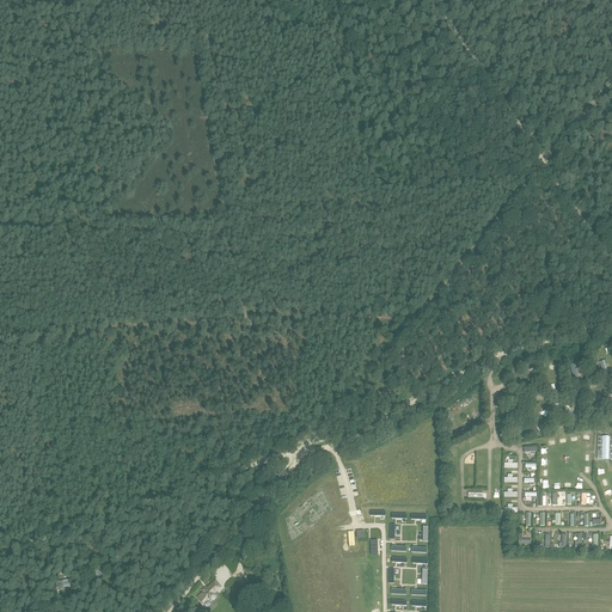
[(568,403),(564,405),(570,417),(574,416),(568,403)]
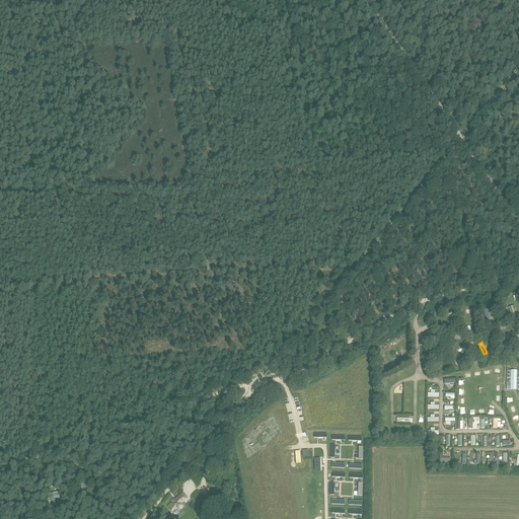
[(493,427),(501,427),(501,422),(498,421),(499,418),(494,418),(493,427)]
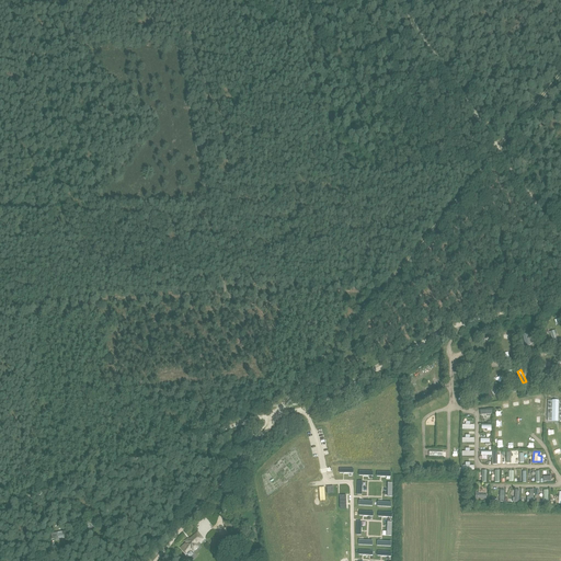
[(338,466),(338,476),(353,476),(353,466),(338,466)]
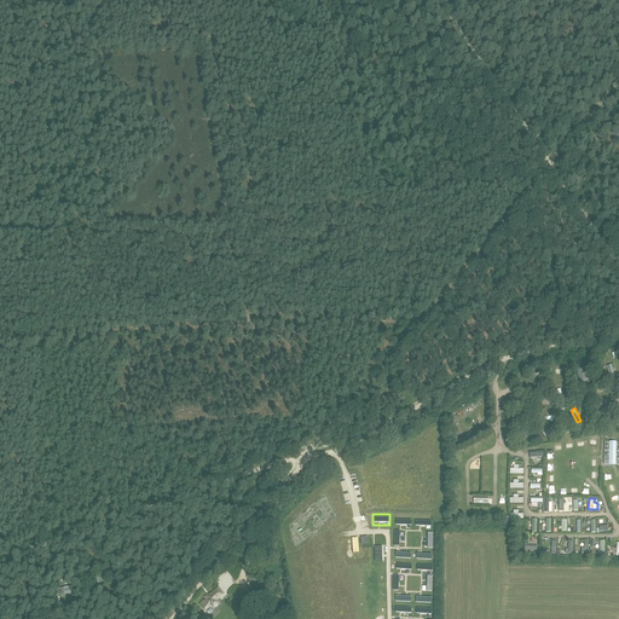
[(394,515),(394,526),(411,527),(411,516),(394,515)]
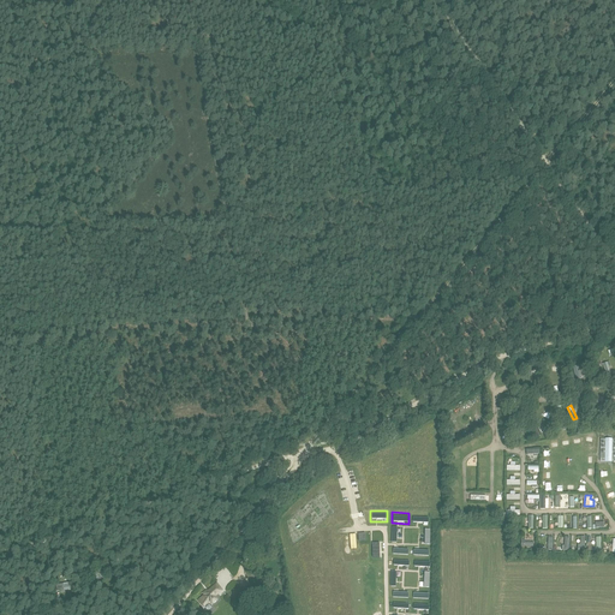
[(412,513),(411,523),(428,524),(428,513),(412,513)]
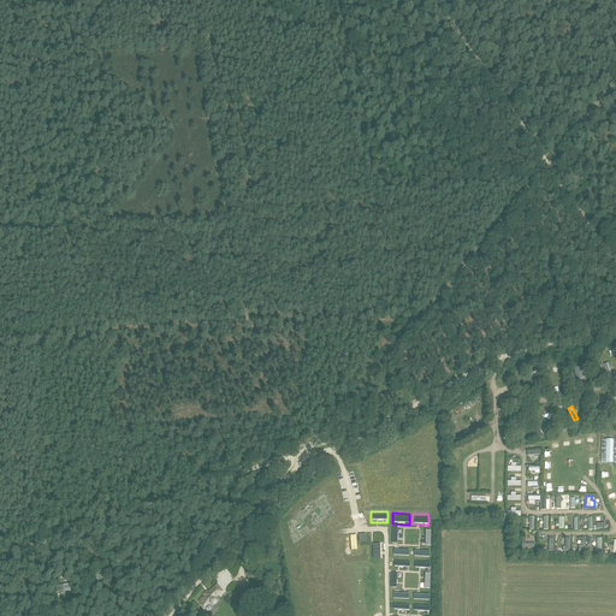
[(421,527),(420,544),(431,544),(432,527),(421,527)]
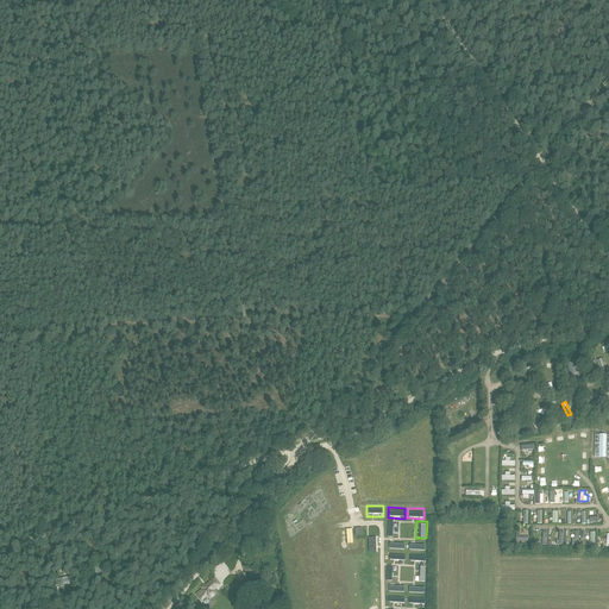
[(388,522),(388,538),(397,538),(399,522),(388,522)]
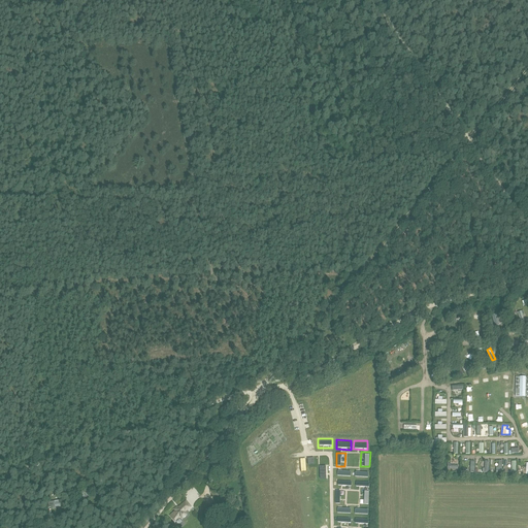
[(336,467),(336,476),(350,477),(351,468),(336,467)]
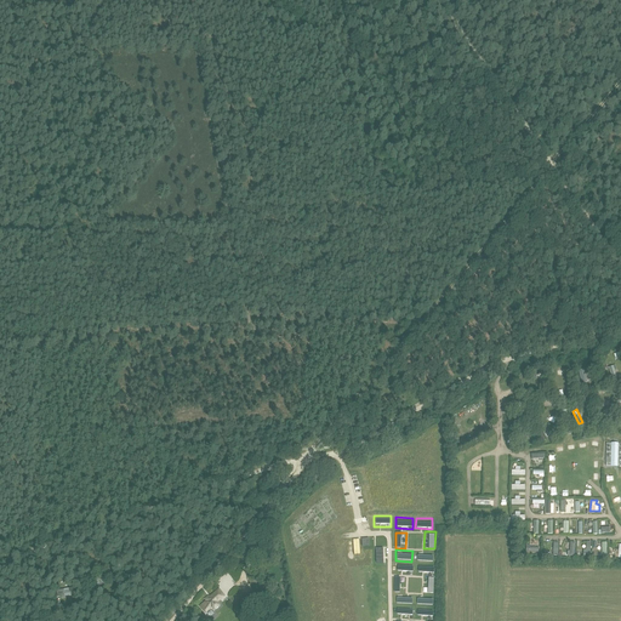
[(417,550),(416,560),(433,562),(434,551),(417,550)]
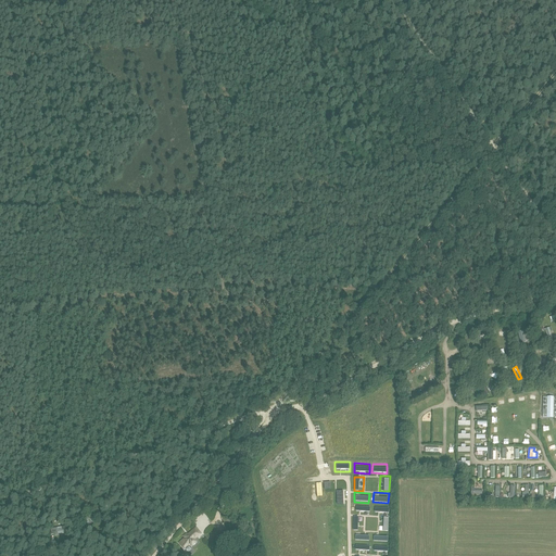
[(353,503),(352,513),(367,514),(368,504),(353,503)]
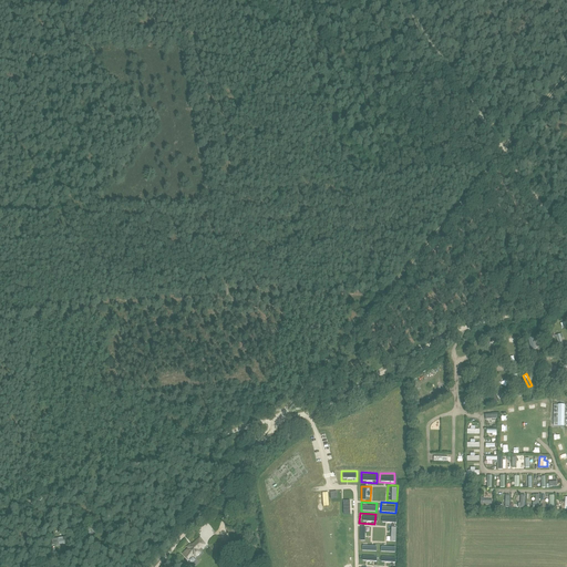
[(381,514),(380,524),(395,525),(395,515),(381,514)]
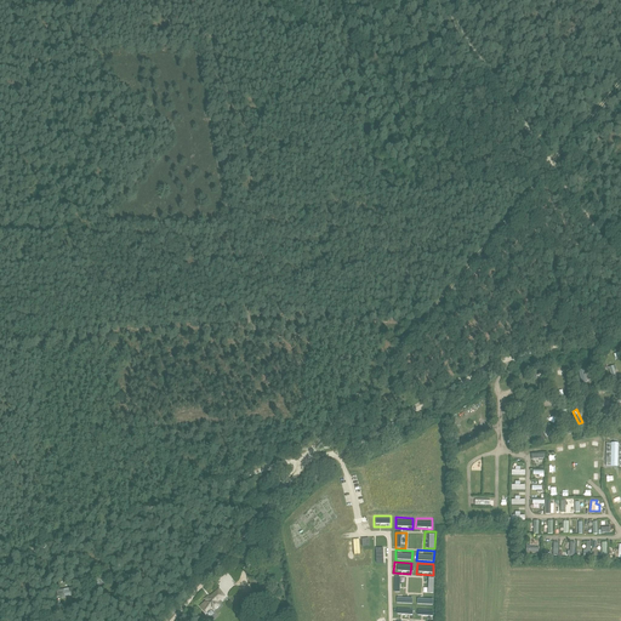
[(104,575),(91,580),(93,586),(107,580),(104,575)]
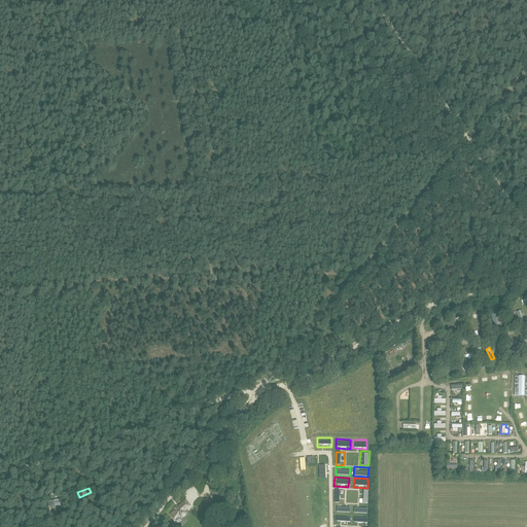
[(332,489),(332,501),(341,502),(342,489),(332,489)]
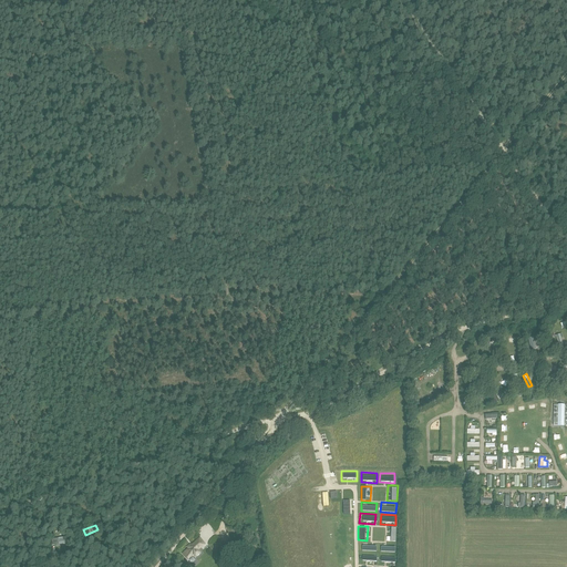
[(387,526),(385,542),(395,542),(397,527),(387,526)]
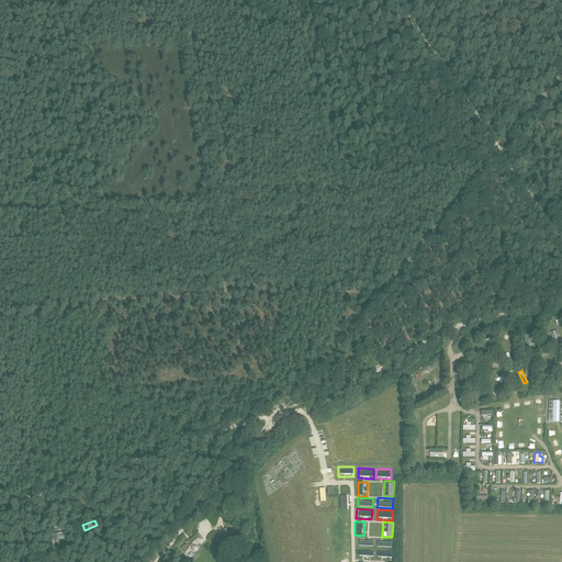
[(187,543),(180,549),(186,555),(190,552),(190,551),(191,549),(193,552),(194,551),(195,551),(198,550),(198,549),(199,548),(197,546),(195,543),(198,541),(200,542),(201,544),(206,540),(210,540),(211,539),(213,538),(215,536),(217,534),(210,526),(201,534),(205,539),(202,541),(202,540),(203,539),(199,534),(190,541),(189,540),(186,542),(187,543)]
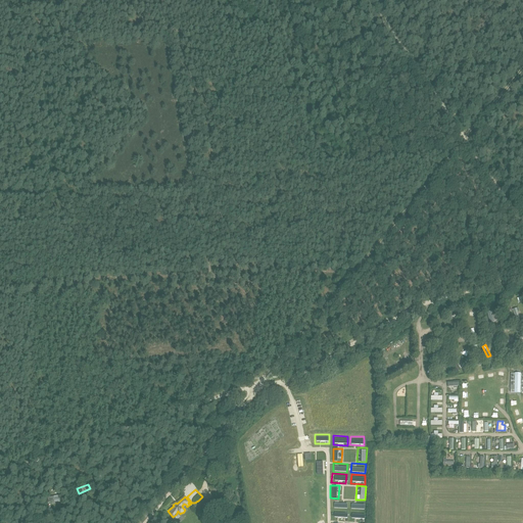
[(333,500),(333,509),(347,509),(347,501),(333,500)]
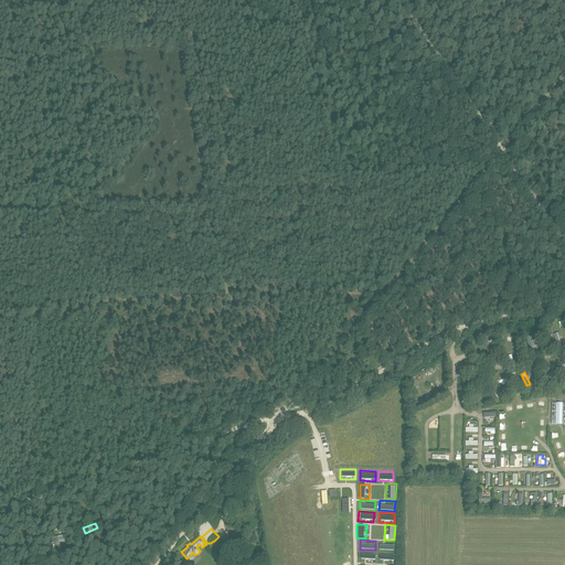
[(379,541),(379,551),(394,552),(394,542),(379,541)]
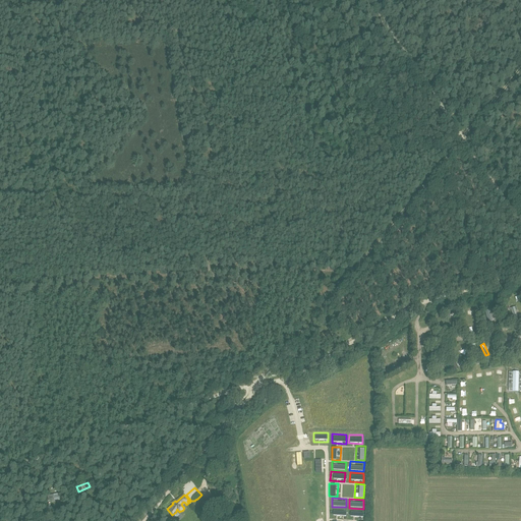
[(332,509),(332,518),(346,519),(346,510),(332,509)]
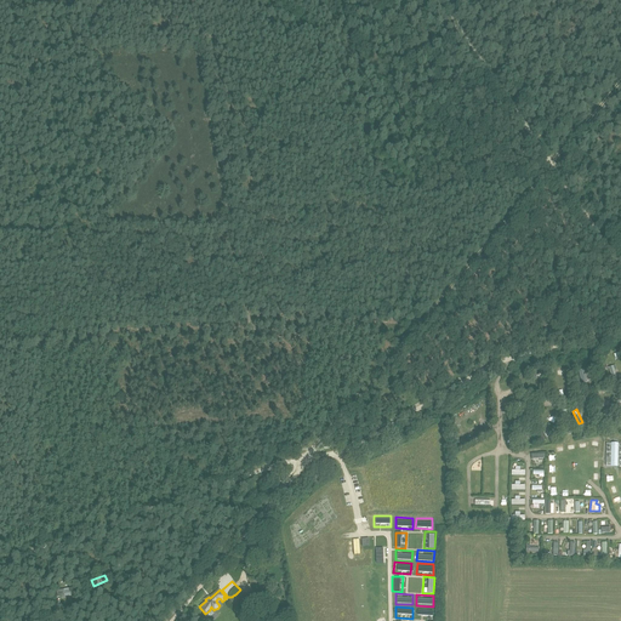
[(416,607),(416,617),(433,619),(433,608),(416,607)]
